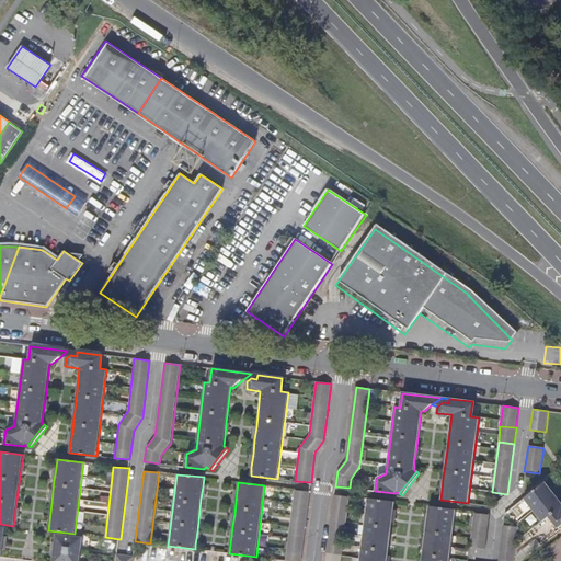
[(560,525),(560,503),(558,500),(549,489),(545,483),(523,499),(541,523),(548,517),(558,528),(560,525)]
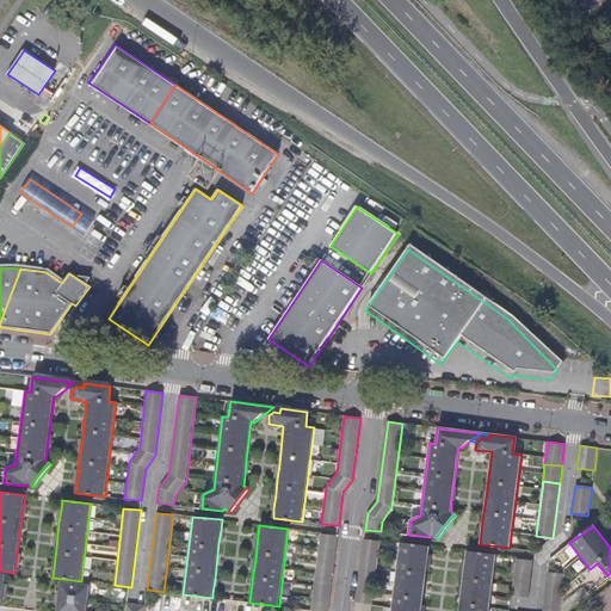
[(600,531),(598,532),(608,544),(610,542),(600,531)]
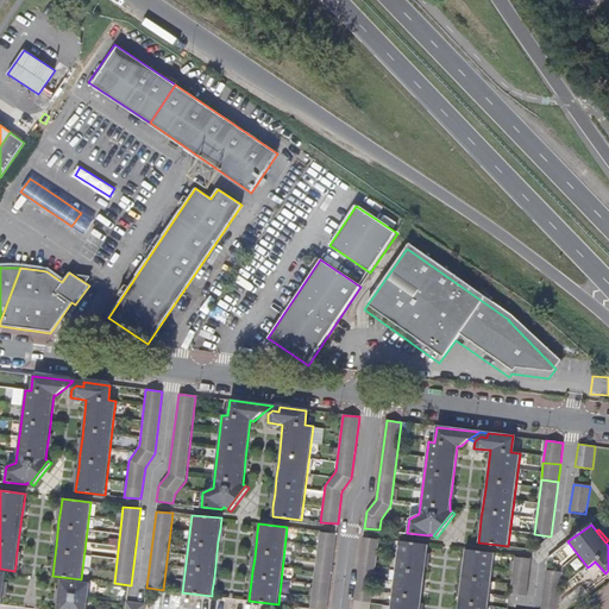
[(319,532),(309,608),(312,608),(326,608),(337,534),(319,532)]
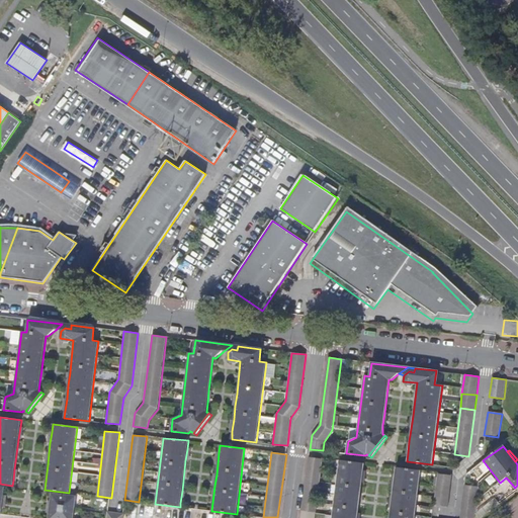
[(315,517),(322,458),(309,457),(300,517),(315,517)]
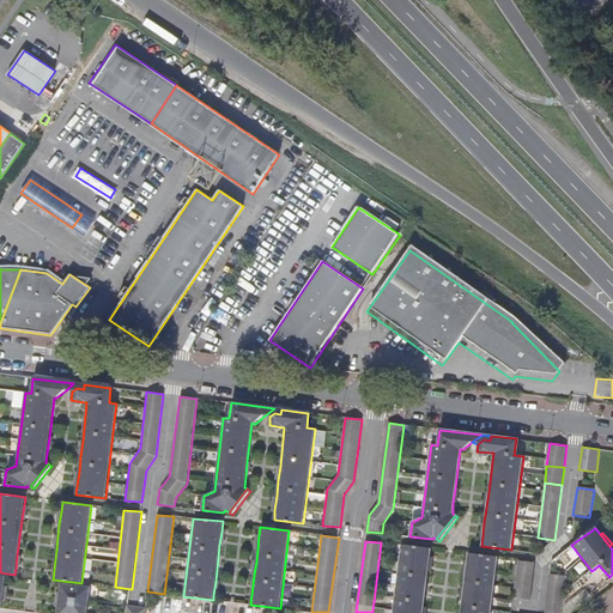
[(422,612),(424,607),(428,571),(430,557),(431,548),(401,545),(392,612),(422,612)]
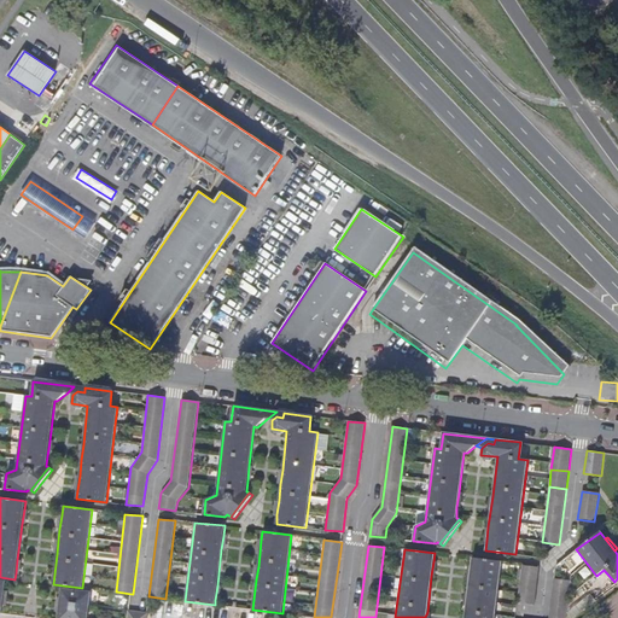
[(472,558),(471,566),(468,581),(467,593),(466,607),(464,617),(494,617),(501,561),(472,558)]
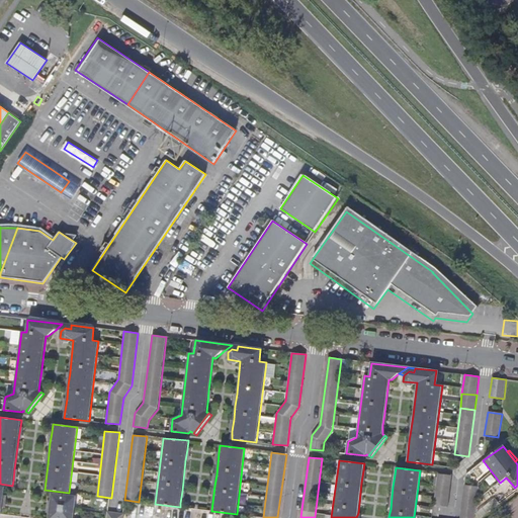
[(437,473),(435,487),(434,498),(433,505),(448,507),(451,476),(437,473)]
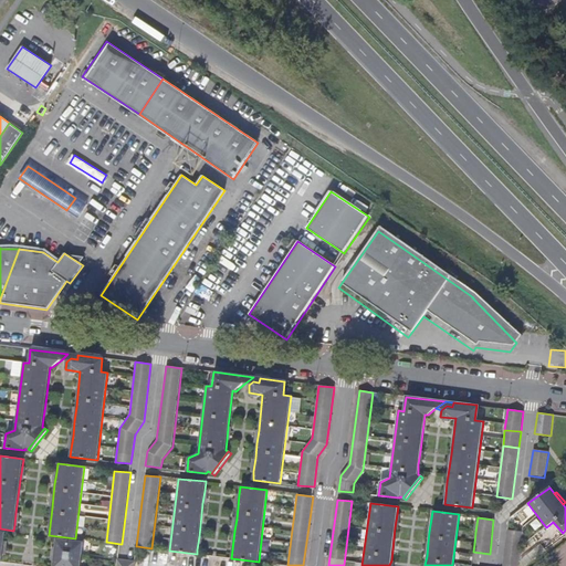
[(517,565),(523,532),(506,530),(502,565),(517,565)]
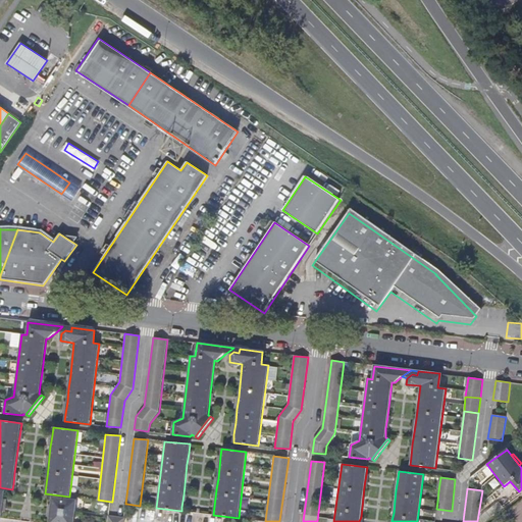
[(49,521),(73,521),(74,514),(75,500),(52,498),(52,505),(50,517),(49,521)]
